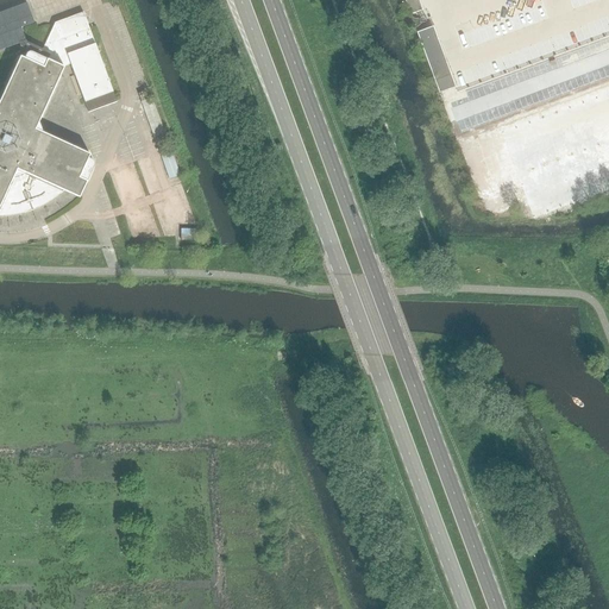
[(420,0),(406,0),(412,14),(424,10),(420,0)]
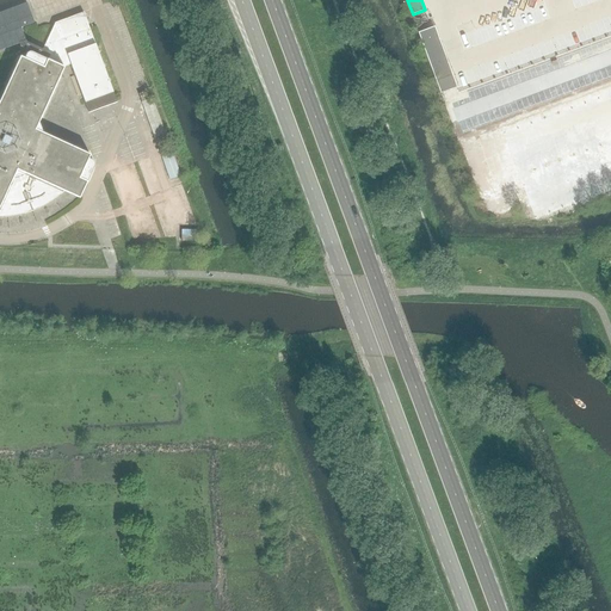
[(0,215),(7,215),(19,214),(31,210),(43,205),(54,198),(63,191),(79,198),(93,166),(94,165),(93,162),(93,161),(91,160),(87,158),(90,154),(42,133),(38,122),(62,68),(63,67),(71,65),(85,103),(88,112),(117,103),(112,92),(88,28),(84,12),(55,23),(45,44),(42,49),(39,55),(32,51),(31,51),(30,51),(28,51),(26,53),(25,54),(24,57),(19,56),(0,98),(0,215)]
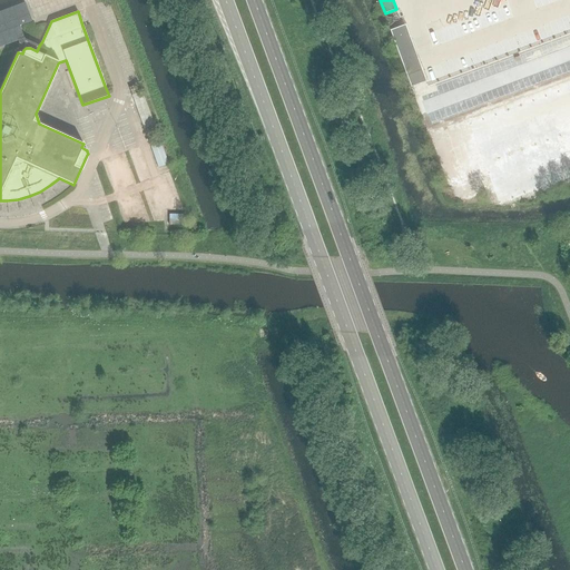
[(406,25),(391,30),(412,86),(428,80),(406,25)]
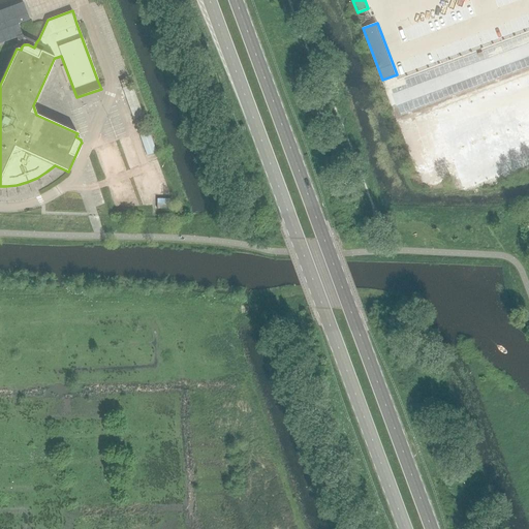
[(146,123),(132,85),(123,89),(136,127),(146,123)]
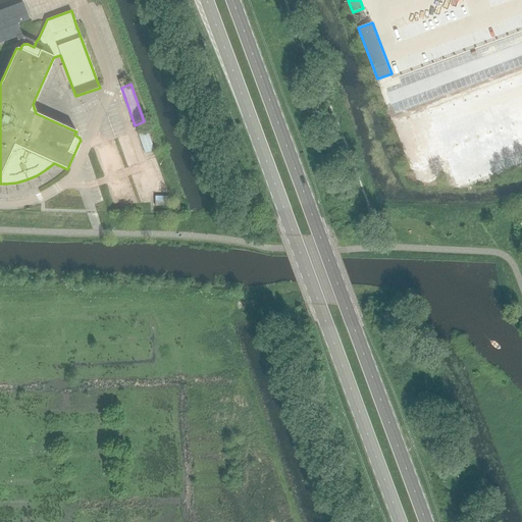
[(453,139),(445,142),(456,171),(462,169),(463,172),(471,169),(470,166),(476,164),(477,167),(484,164),(483,161),(490,159),(490,162),(499,159),(498,156),(504,154),(505,157),(513,154),(512,151),(518,149),(519,152),(521,150),(521,120),(455,145),(453,139)]
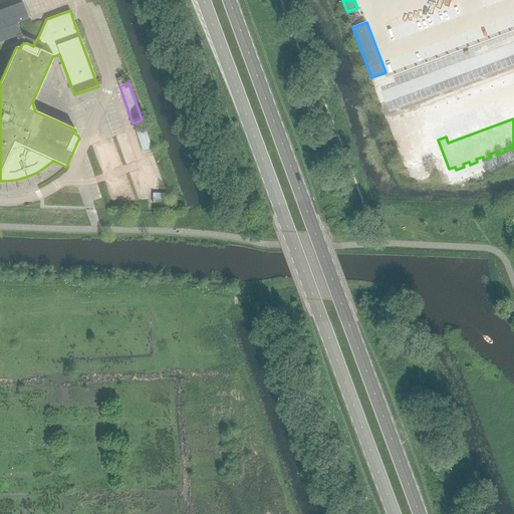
[(146,129),(136,132),(143,152),(153,148),(146,129)]
